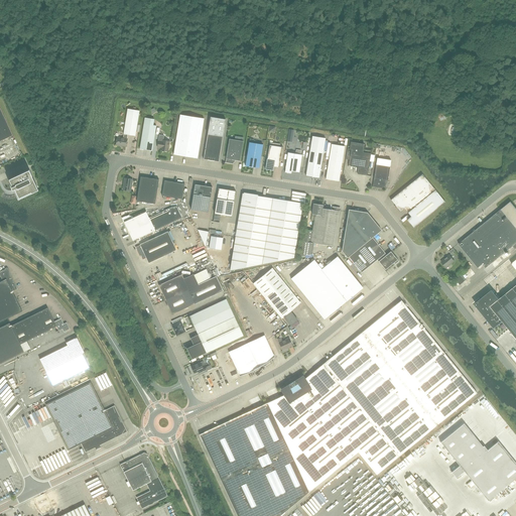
[(0,141),(13,135),(0,107),(0,141)]
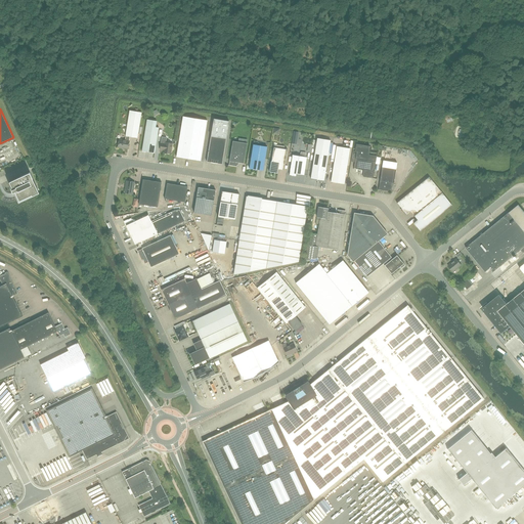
[(130,136),(137,138),(141,113),(130,111),(125,136),(126,136),(125,140),(119,139),(118,147),(128,148),(129,140),(130,136)]
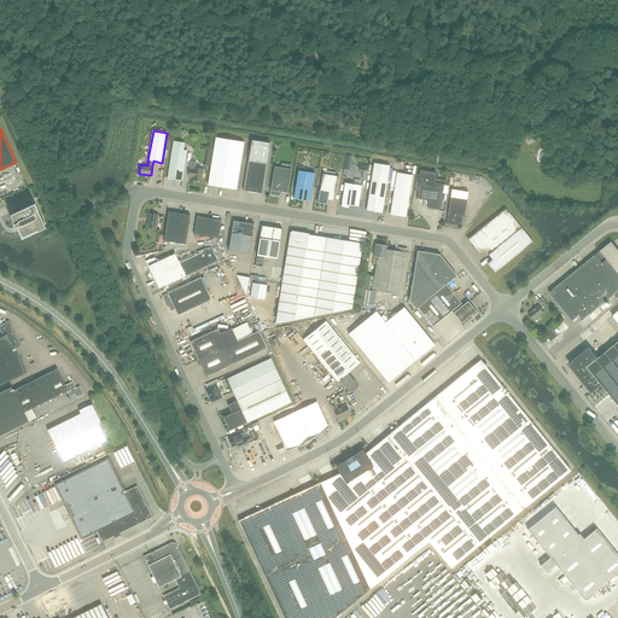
[(237,190),(244,141),(238,141),(216,138),(208,185),(237,190)]
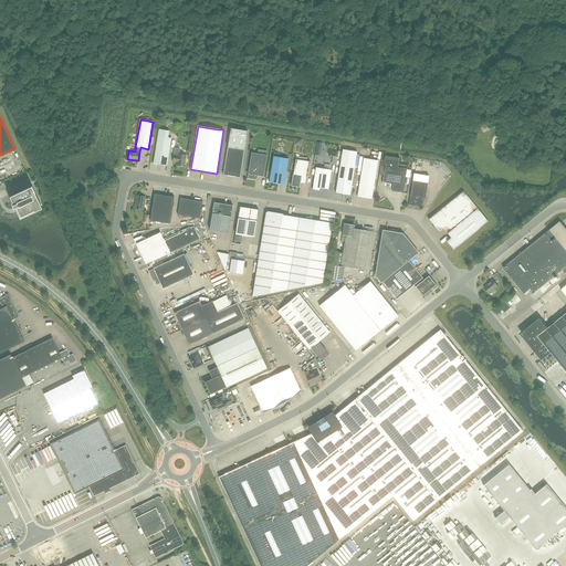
[(223,175),(240,177),(248,130),(231,128),(223,175)]
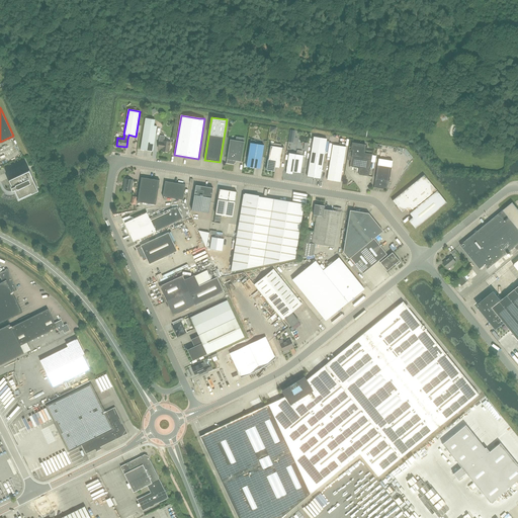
[(146,118),(145,124),(141,150),(153,152),(157,126),(154,125),(155,119),(146,118)]
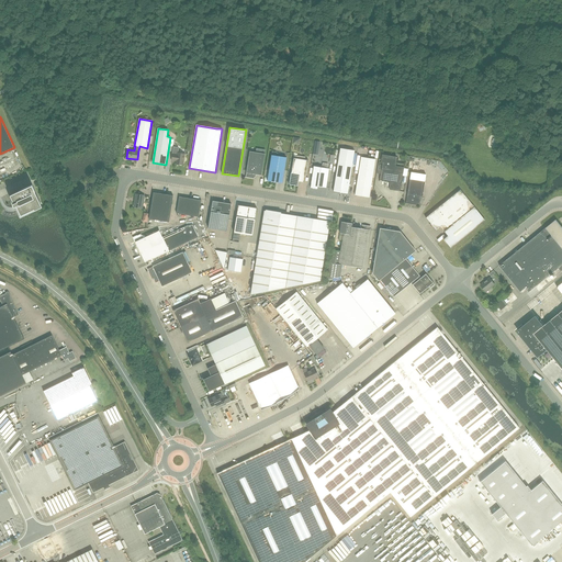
[(347,193),(351,167),(355,150),(340,148),(334,191),(347,193)]
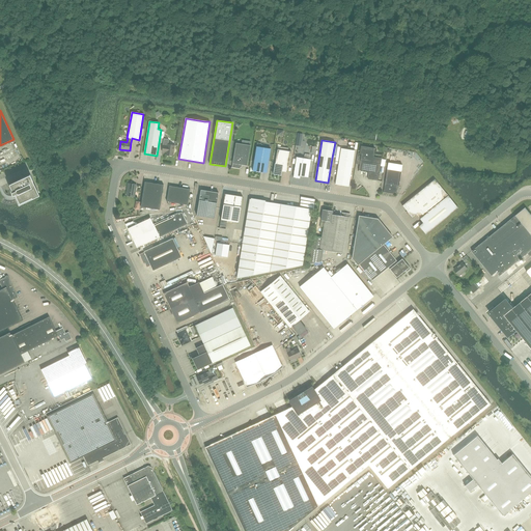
[(235,143),(231,167),(240,169),(241,165),(247,166),(250,145),(235,143)]
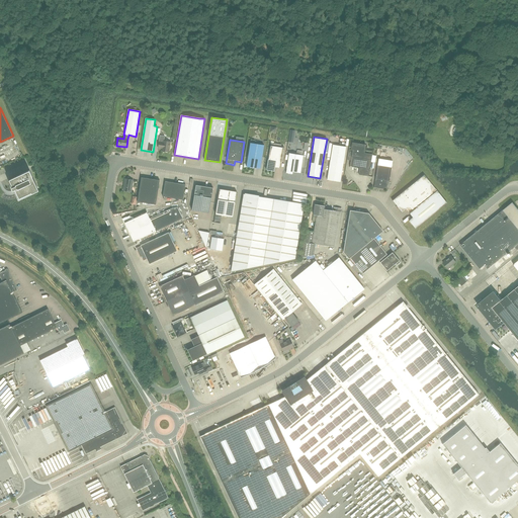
[(159,142),(158,148),(162,148),(162,151),(169,152),(170,142),(163,141),(163,142),(159,142)]
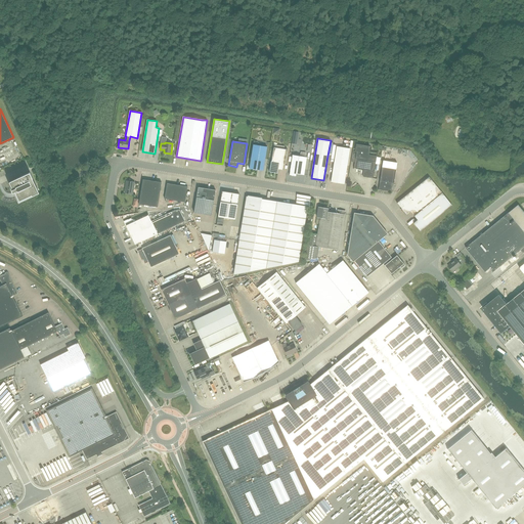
[(258,166),(264,167),(267,146),(253,144),(251,158),(249,169),(257,170),(258,166)]
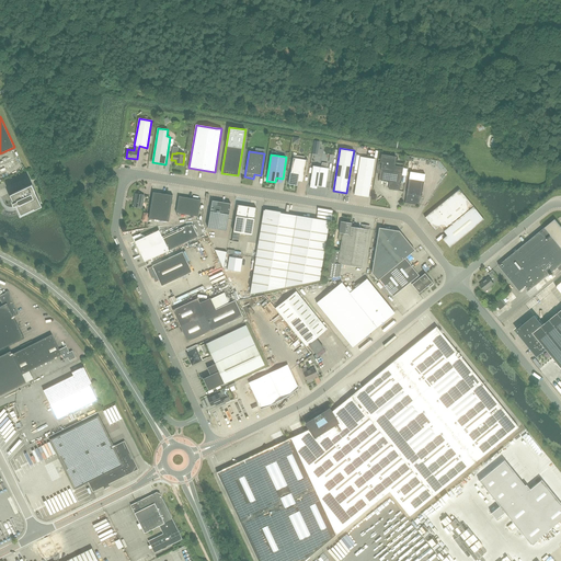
[(308,160),(304,159),(304,157),(294,155),(290,172),(288,184),(297,185),(298,181),(304,182),(308,160)]
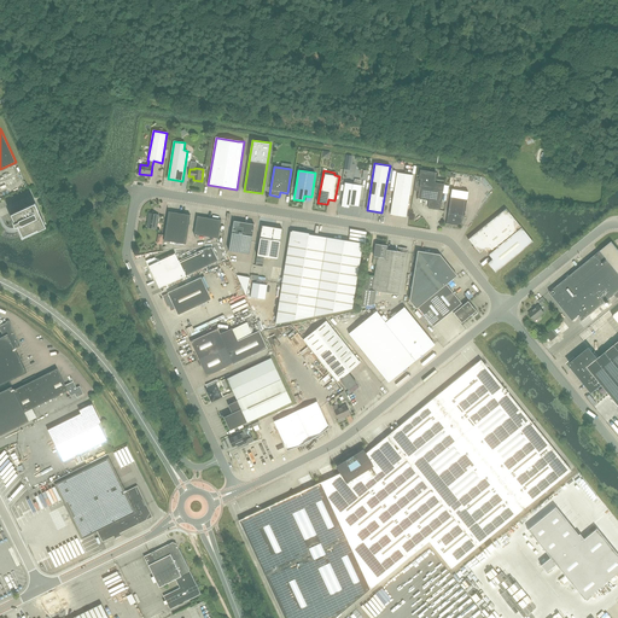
[(418,198),(429,199),(427,208),(439,210),(443,184),(433,182),(435,172),(433,173),(420,170),(420,176),(421,176),(418,198)]
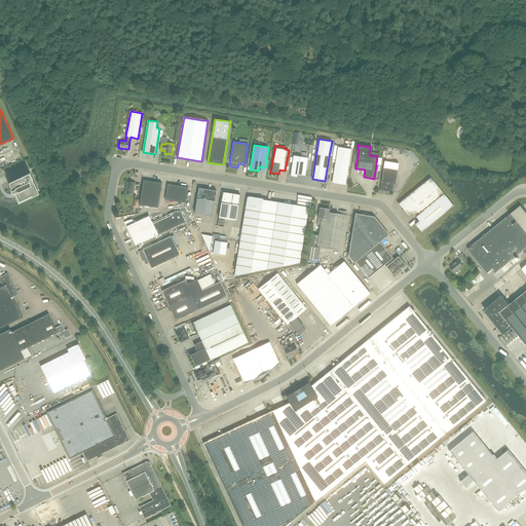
[(345,185),(348,166),(351,149),(338,147),(335,164),(332,183),(345,185)]
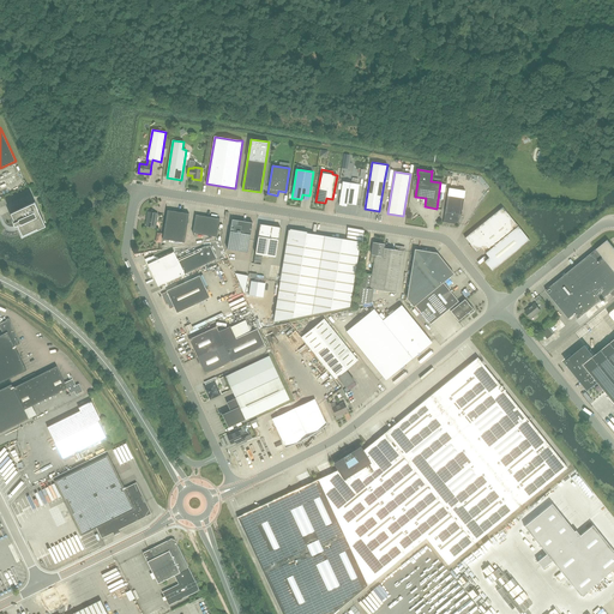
[(347,204),(356,205),(359,184),(343,181),(339,205),(347,206),(347,204)]
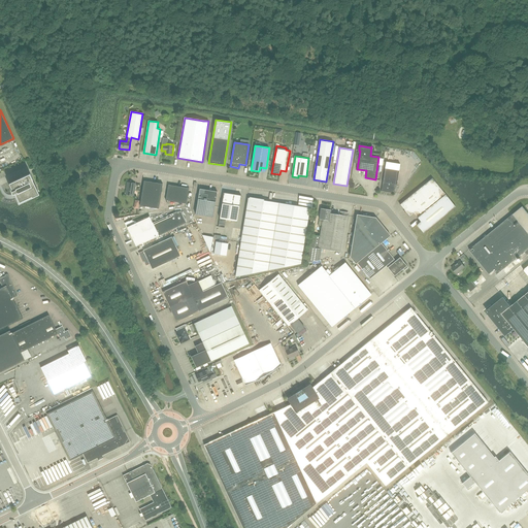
[(385,158),(384,166),(398,167),(399,159),(385,158)]
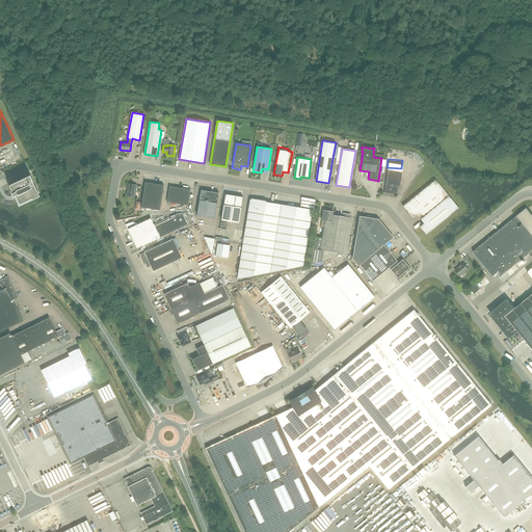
[(388,169),(384,192),(397,194),(398,186),(400,186),(402,171),(388,169)]
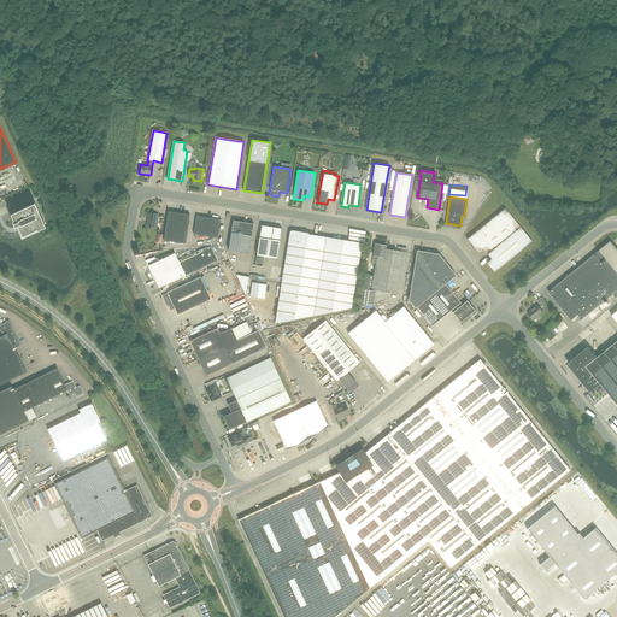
[(37,231),(46,227),(35,203),(11,215),(15,223),(13,224),(15,228),(17,227),(18,230),(19,229),(23,236),(37,230),(37,231)]
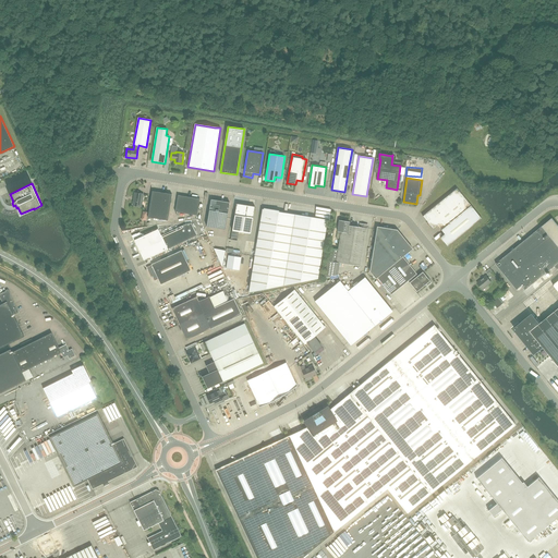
[(437,226),(440,230),(445,234),(440,238),(447,246),(482,218),(457,189),(423,216),(433,229),(437,226)]
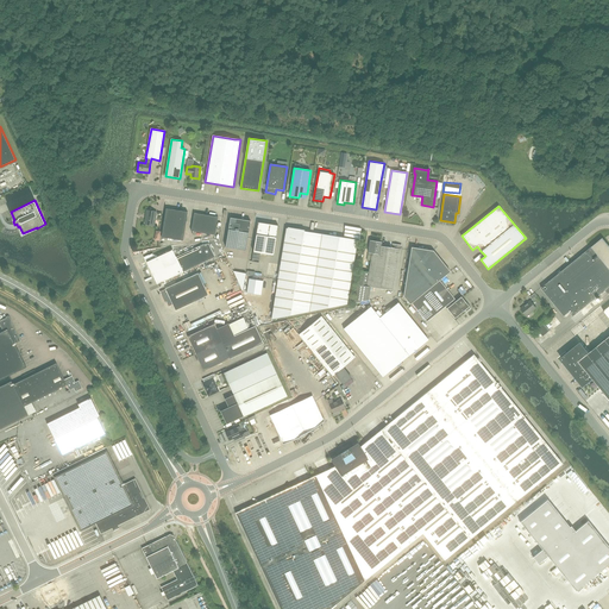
[(162,237),(183,240),(188,212),(165,208),(162,237)]
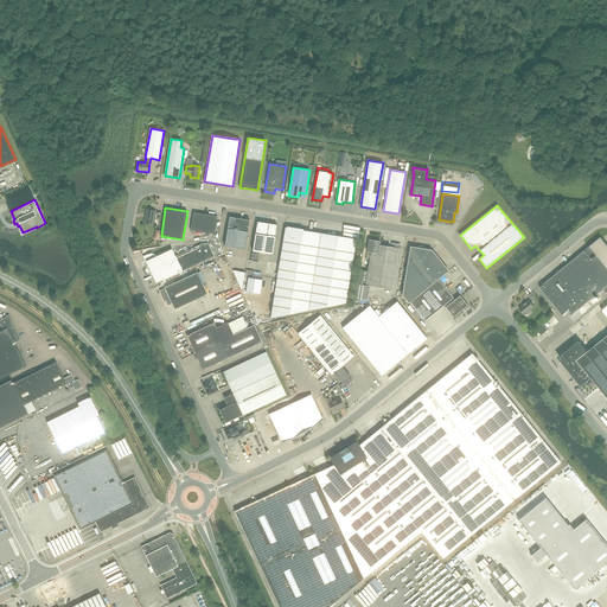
[(155,211),(146,210),(144,223),(153,225),(155,211)]
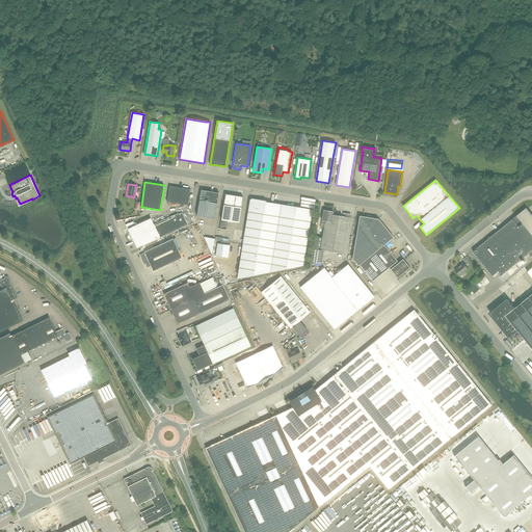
[(190,189),(169,186),(167,202),(188,205),(190,189)]
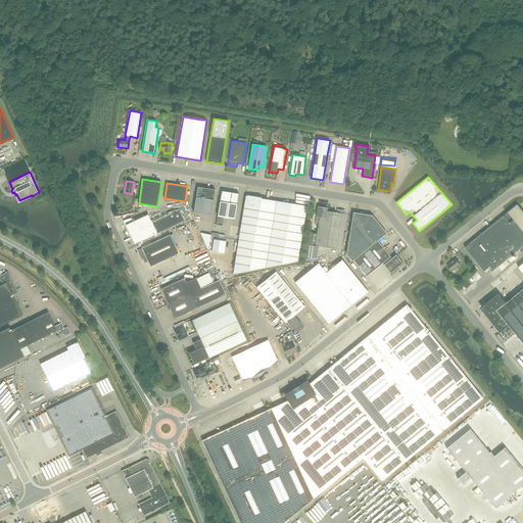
[(210,215),(216,190),(198,187),(193,212),(210,215)]
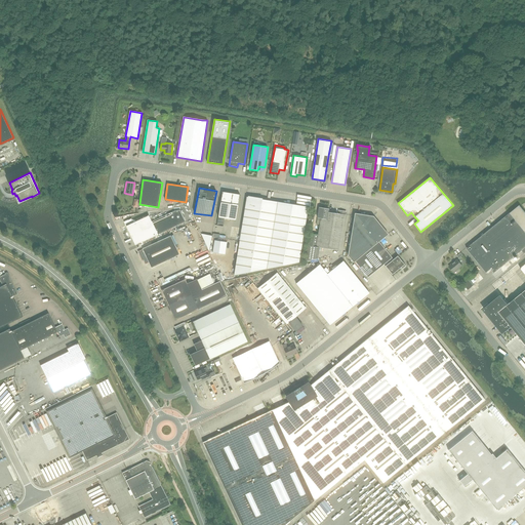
[(240,194),(223,192),(218,216),(236,219),(240,194)]
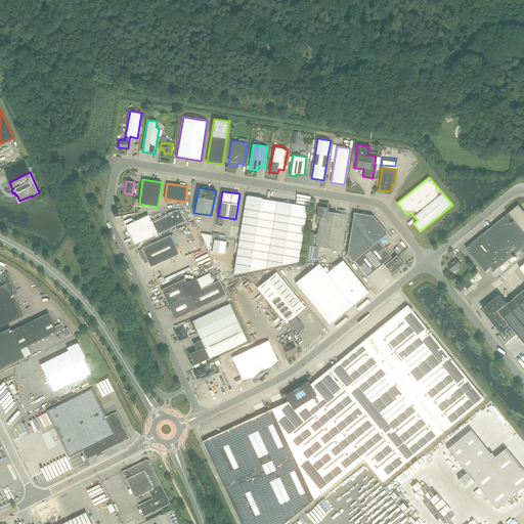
[(298,262),(307,206),(258,199),(258,198),(248,195),(248,197),(247,197),(233,274),(298,262)]
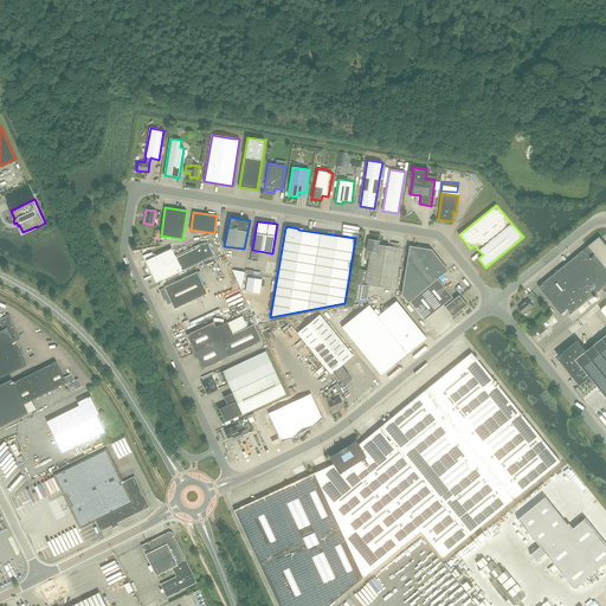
[(605,244),(600,237),(539,287),(561,314),(567,310),(571,315),(603,289),(605,292),(605,291),(605,244)]
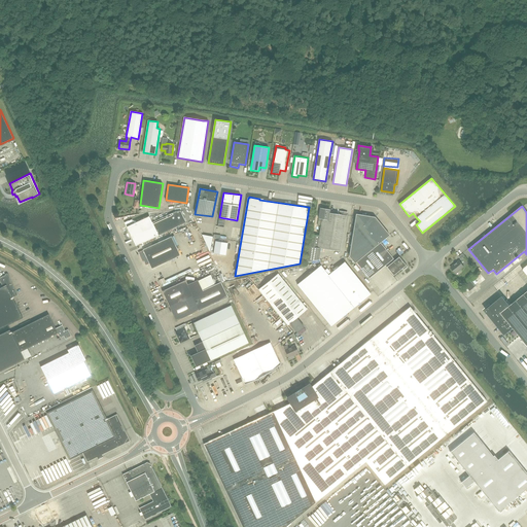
[(186,208),(181,211),(186,220),(191,218),(186,208)]
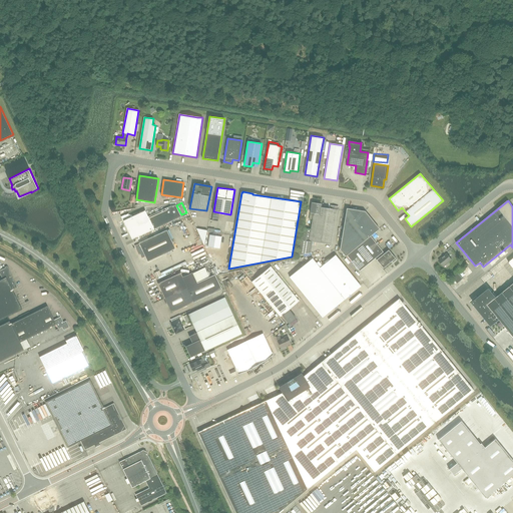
[(313,241),(332,244),(338,206),(331,205),(331,208),(321,206),(321,204),(312,202),(311,212),(314,212),(311,229),(303,227),(299,254),(311,252),(313,241)]
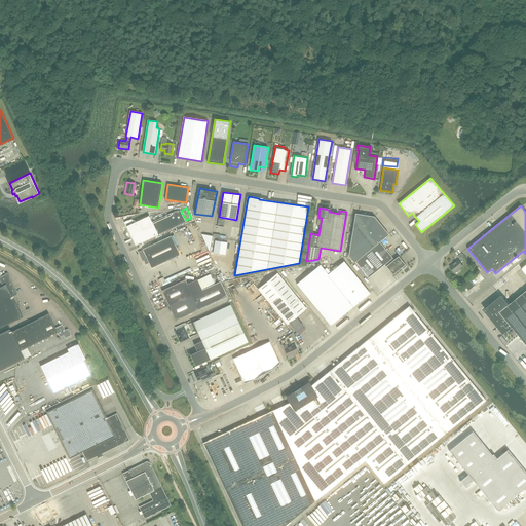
[(136,246),(158,235),(186,222),(181,211),(175,212),(152,222),(149,216),(134,223),(132,219),(126,222),(126,225),(136,246)]
